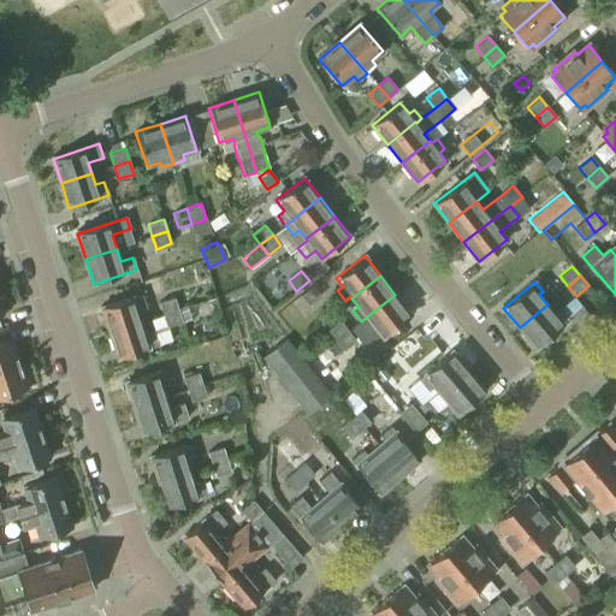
[(313,285),(300,295),(308,306),(320,296),(313,285)]
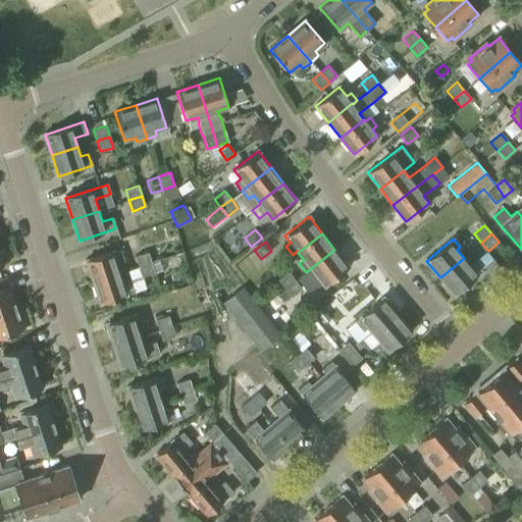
[(334,250),(306,272),(312,279),(316,276),(323,285),(348,266),(334,250)]
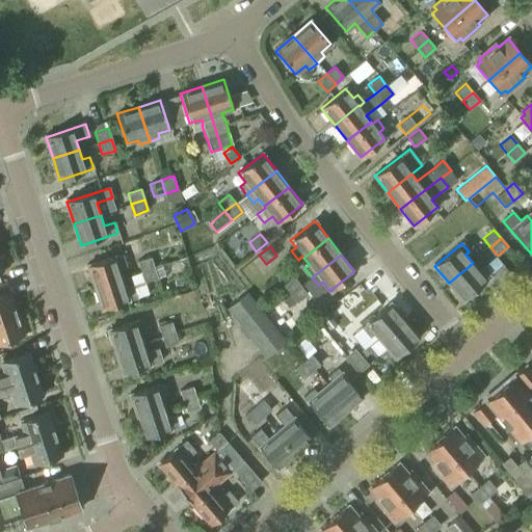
[(95,288),(122,278),(117,266),(121,265),(117,256),(87,266),(95,288)]
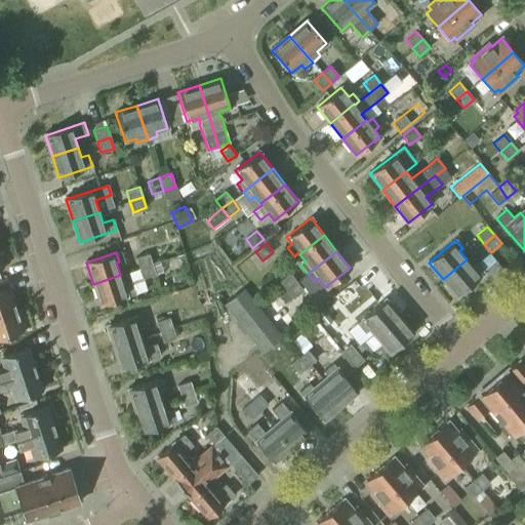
[(138,268),(152,264),(148,253),(135,257),(138,268)]
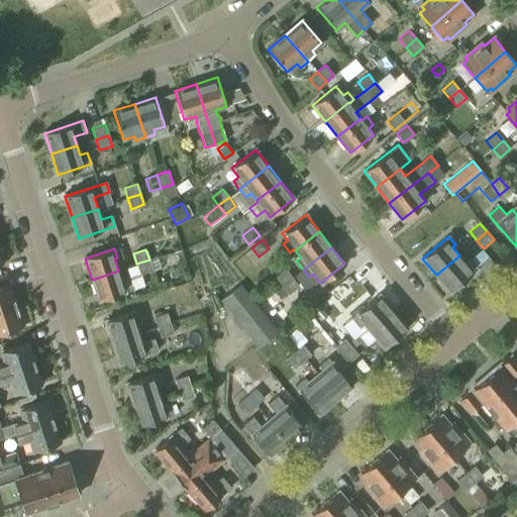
[(459,255),(436,275),(449,292),(477,270),(470,262),(467,264),(459,255)]
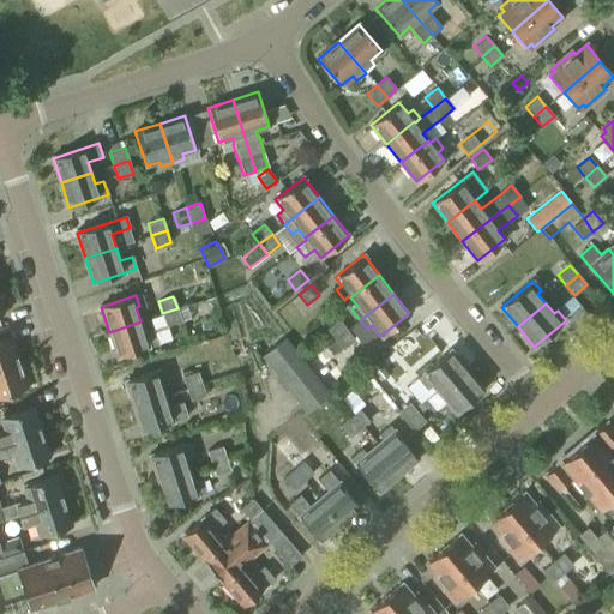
[(588,315),(579,306),(566,315),(576,326),(588,315)]
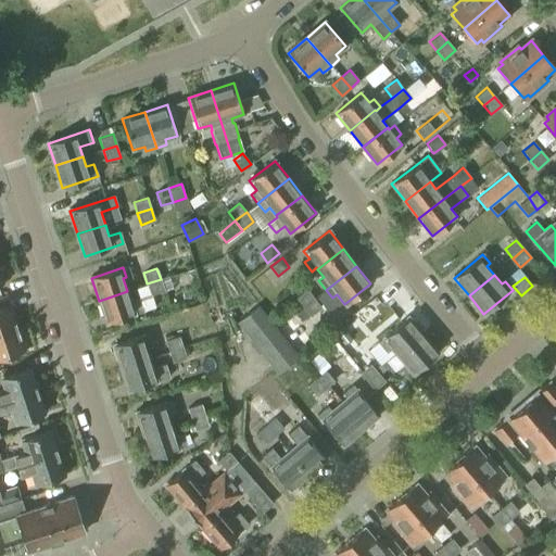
[(161,279),(147,283),(150,294),(164,291),(161,279)]
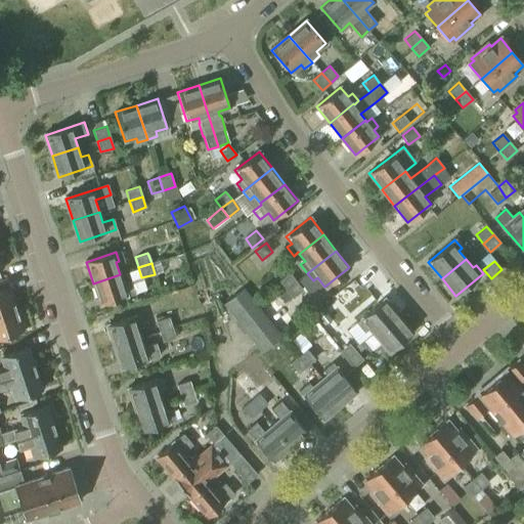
[(285,290),(296,281),(289,272),(278,280),(285,290)]
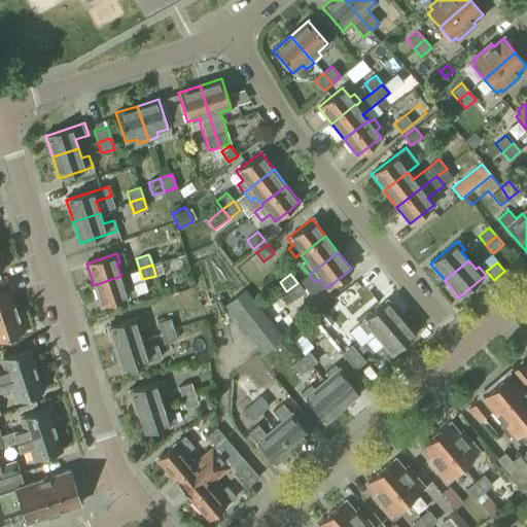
[(120,276),(94,285),(101,307),(131,296),(128,286),(125,287),(120,276)]
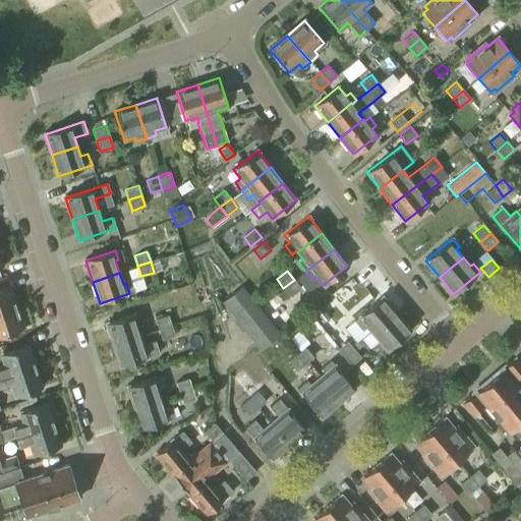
[(294,280),(283,288),(290,296),(301,288),(294,280)]
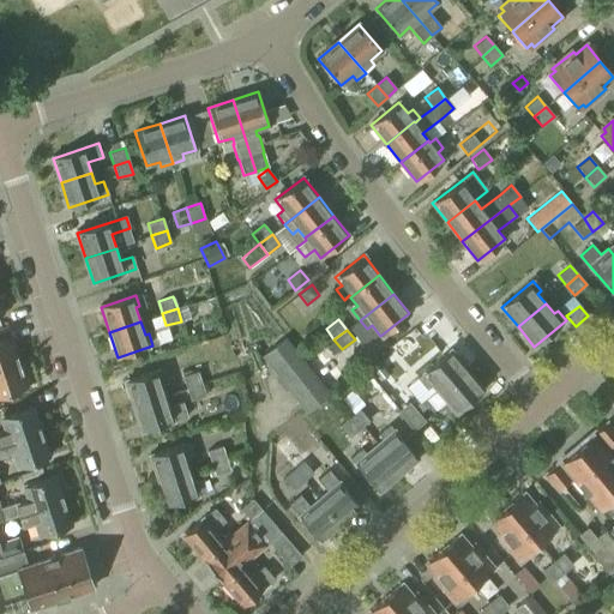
[(0,368),(17,362),(10,338),(0,341),(0,368)]
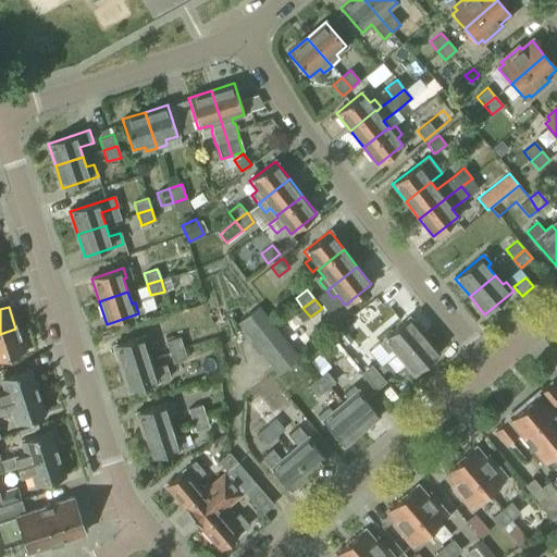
[(299,358),(263,312),(259,307),(238,322),(280,373),(299,358)]
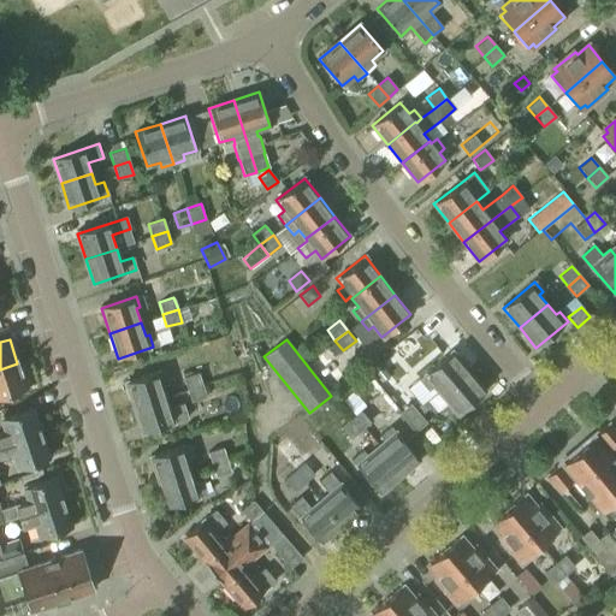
[(333,357),(342,349),(335,341),(326,348),(333,357)]
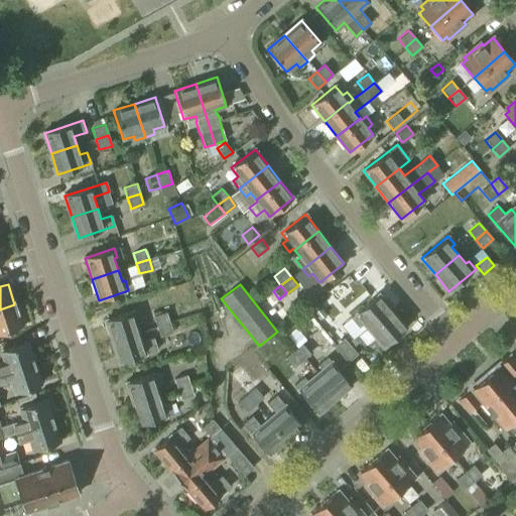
[(369,331),(392,310),(378,294),(352,317),(359,326),(362,321),(369,331)]
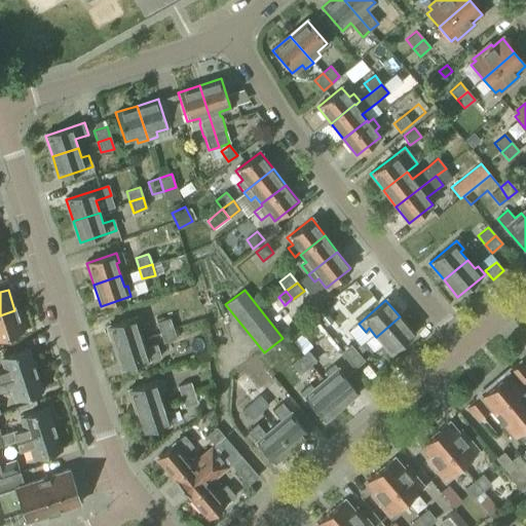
[(332,321),(324,309),(316,315),(326,326),(332,321)]
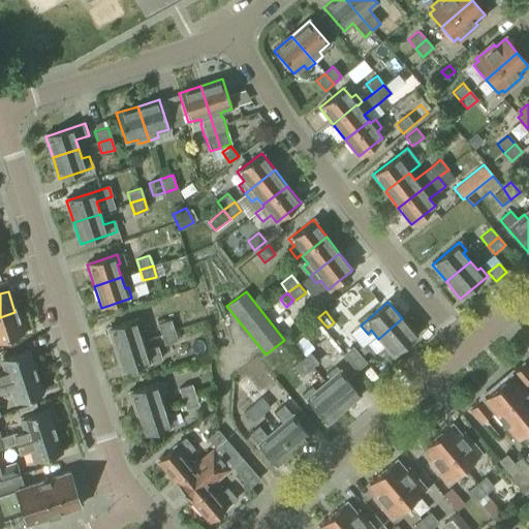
[(14,312),(0,317),(0,340),(22,334),(14,312)]
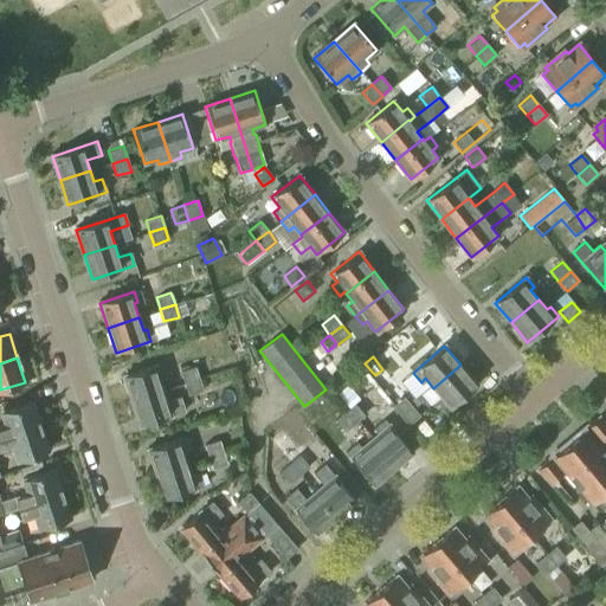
[(131,401),(162,391),(158,376),(162,375),(159,365),(124,376),(131,401)]
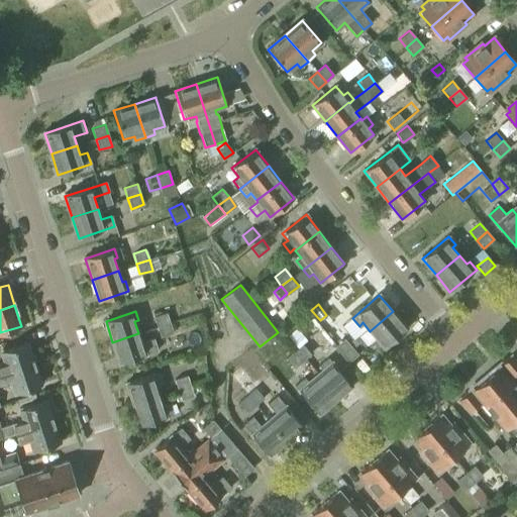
[(407,327),(393,311),(370,331),(378,339),(374,342),(381,350),(407,327)]
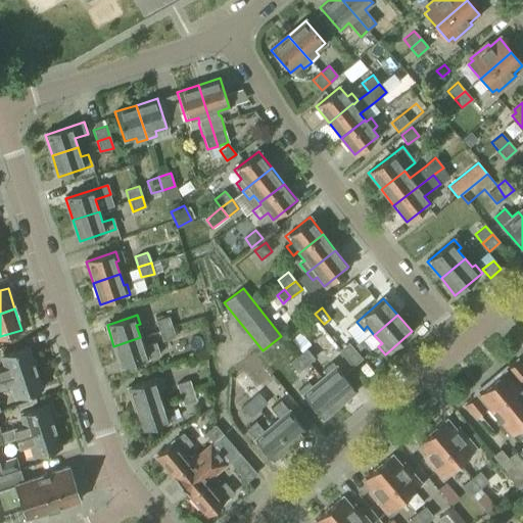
[(158,331),(172,327),(168,317),(155,320),(158,331)]
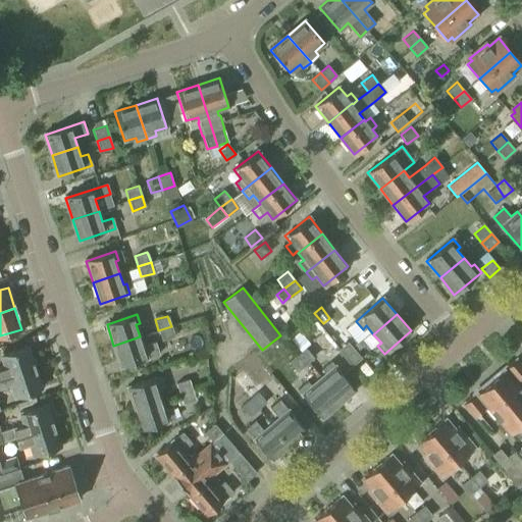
[(171,326),(158,330),(161,340),(162,341),(174,336),(171,326)]
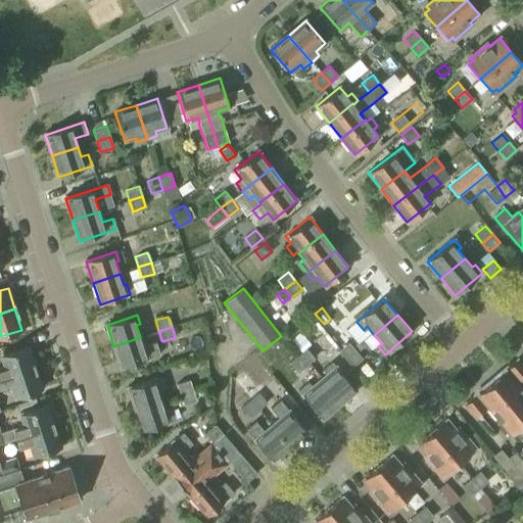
[(140,337),(113,346),(121,367),(150,358),(159,354),(154,342),(161,340),(158,331),(140,337)]
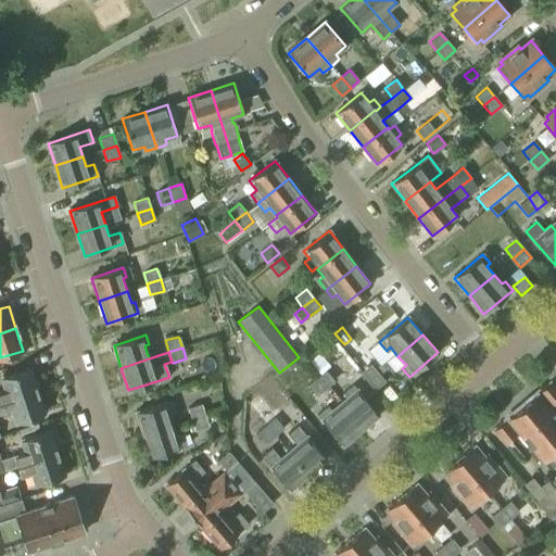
[(366,382),(378,373),(370,364),(359,373),(366,382)]
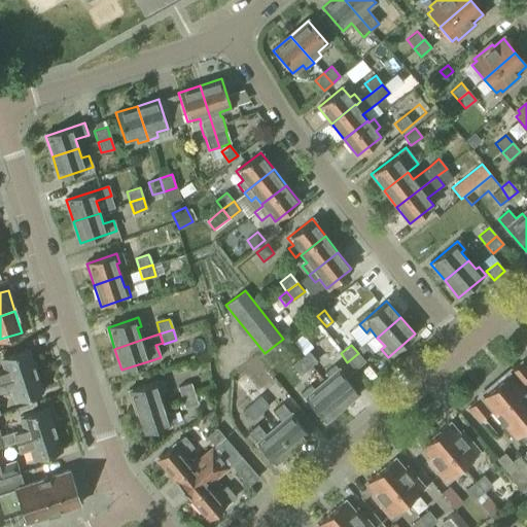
[(0,382),(34,372),(27,349),(0,358),(4,371),(0,372),(0,382)]
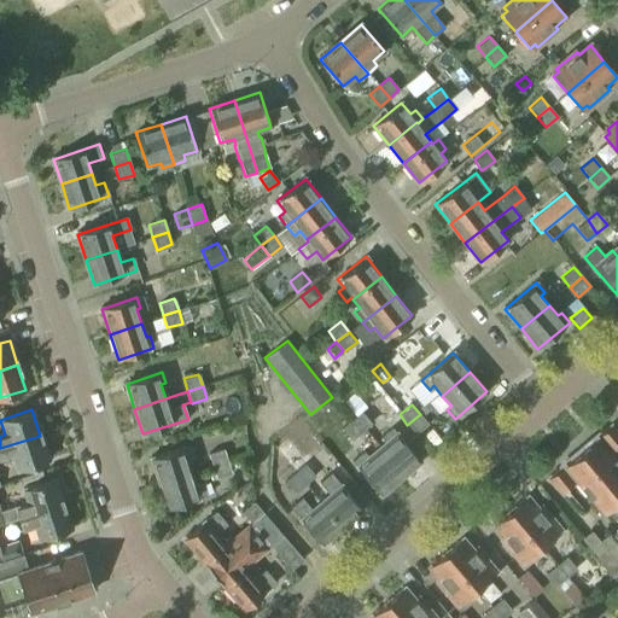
[(351,420),(361,432),(371,424),(361,412),(351,420)]
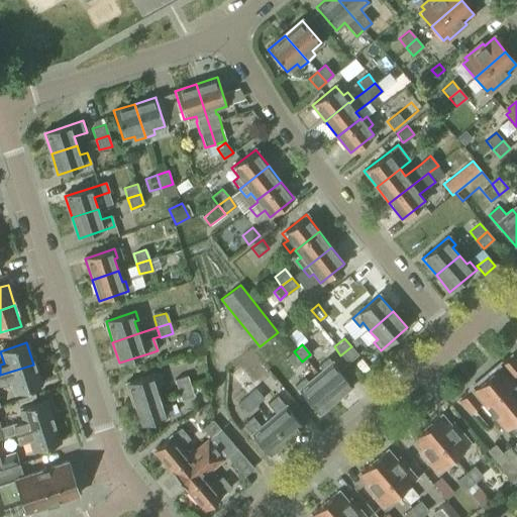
[(357,354),(351,346),(340,355),(347,364),(357,354)]
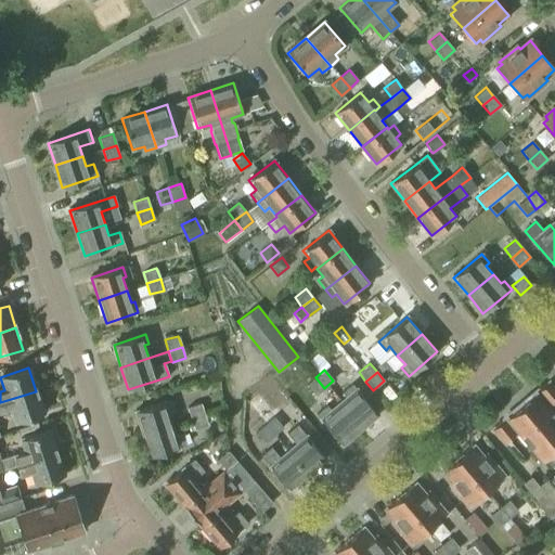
[(324,388),(315,377),(307,385),(315,396),(324,388)]
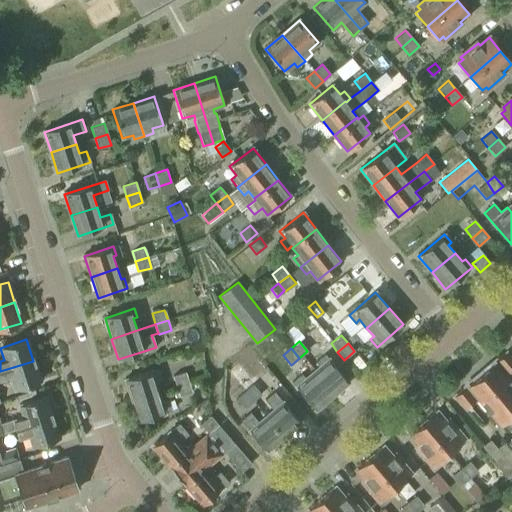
[(511,374),(509,371),(511,368),(511,360),(505,353),(496,360),(496,361),(480,374),(511,411),(511,374)]
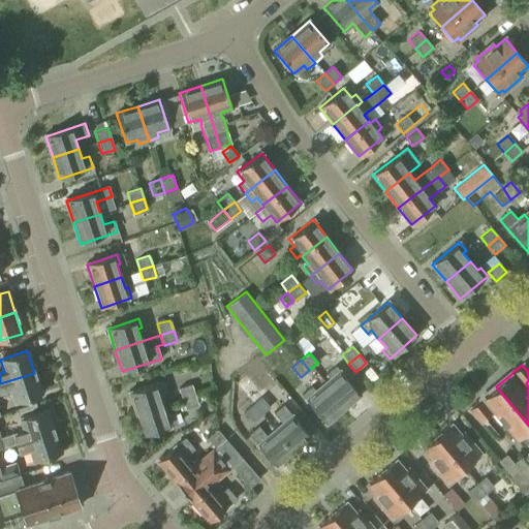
[(332,376),(322,384),(342,409),(360,395),(337,367),(329,374),(332,376)]
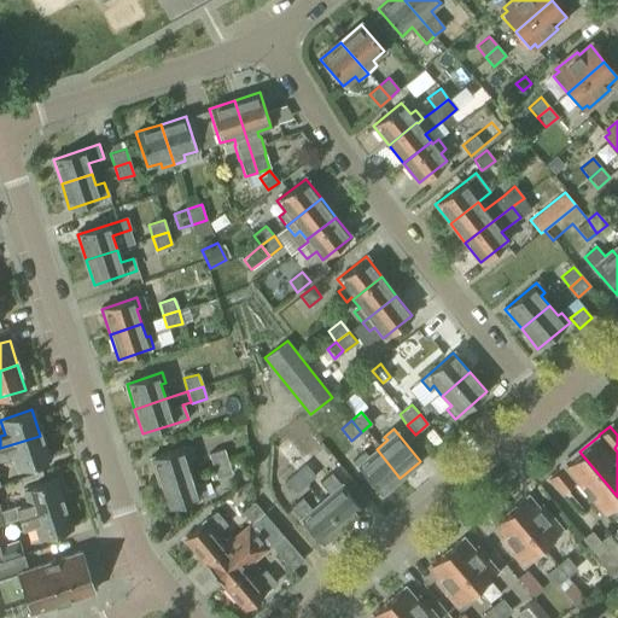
[(441,441),(431,429),(423,436),(433,447),(441,441)]
